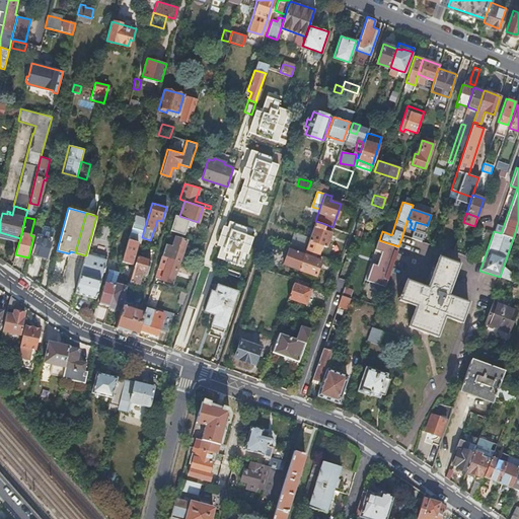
[(133,222),(122,219),(120,225),(128,227),(129,222),(133,224),(133,222)]
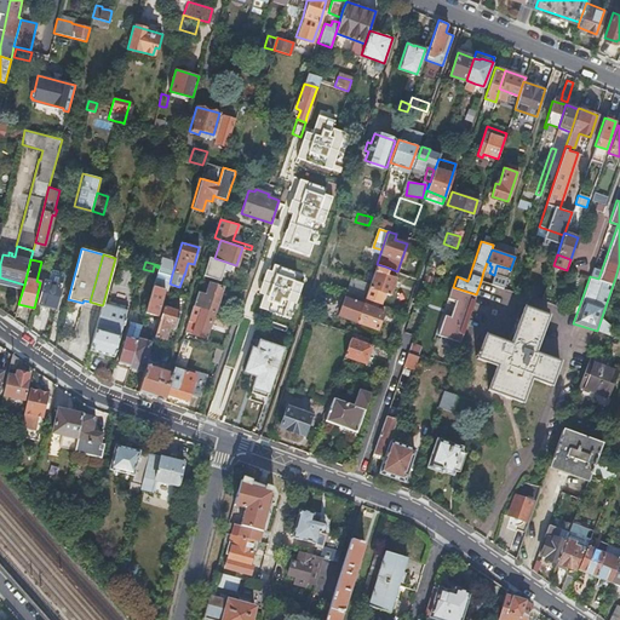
[(377,264),(369,282),(368,287),(389,294),(396,276),(383,273),(385,267),(377,264)]
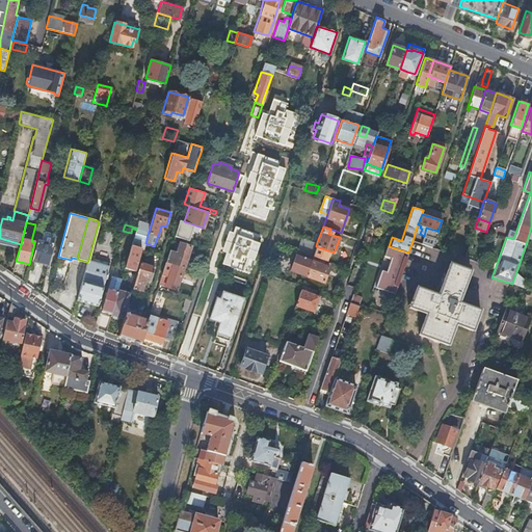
[(48,264),(56,236),(53,233),(45,231),(43,233),(41,241),(37,240),(32,260),(48,264)]
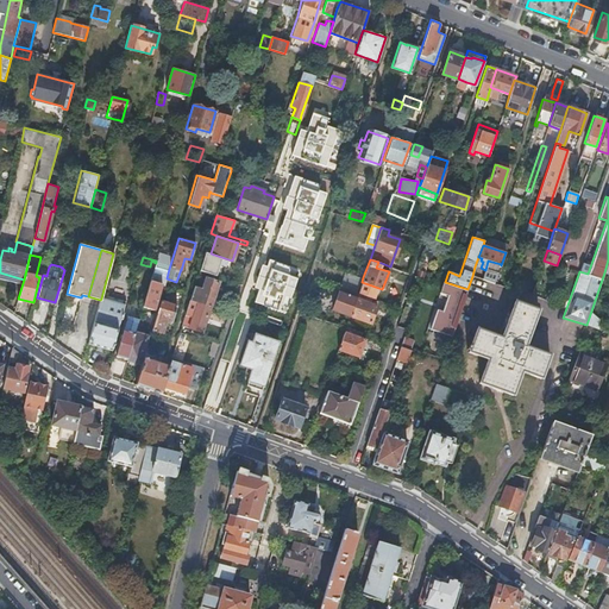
[(162,284),(164,284),(167,278),(169,269),(155,265),(143,307),(155,309),(162,284)]
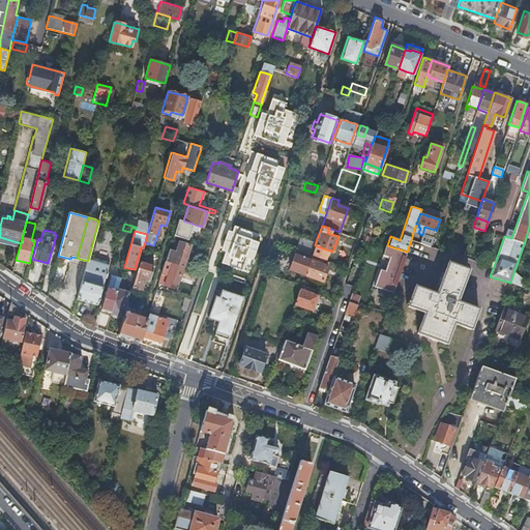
[(166,261),(182,266),(189,245),(179,241),(175,252),(169,249),(167,257),(166,261)]
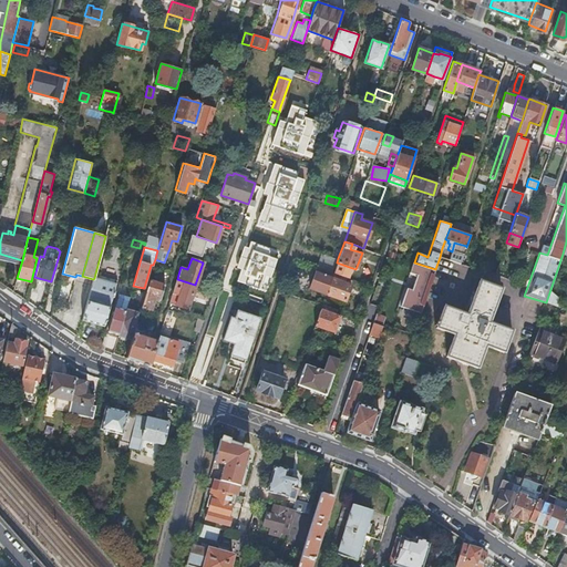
[(412,261),(411,266),(409,269),(419,272),(413,290),(406,288),(400,306),(421,313),(435,269),(414,263),(412,261)]
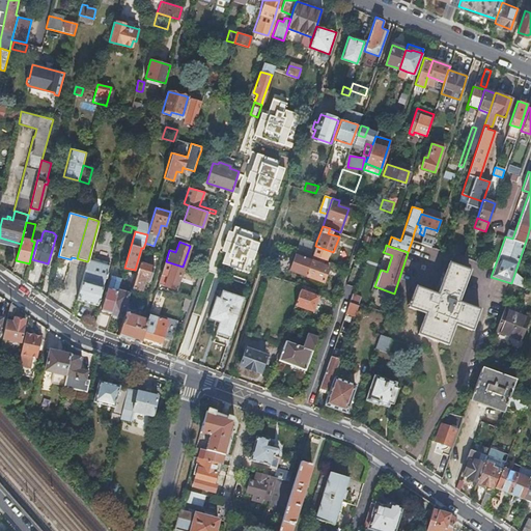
[(301,252),(299,256),(295,255),(289,270),(323,281),(328,267),(317,262),(319,258),(312,255),(301,252)]
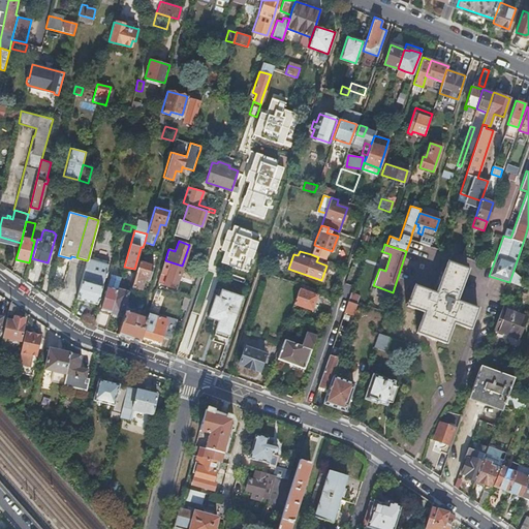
[(89,255),(88,259),(107,265),(109,261),(89,255)]
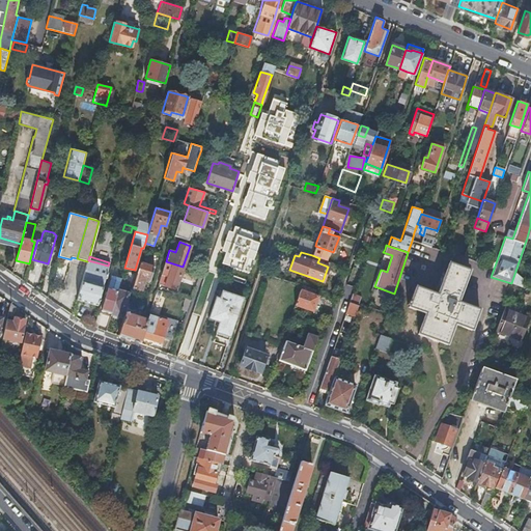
[(82,281),(77,300),(98,305),(103,286),(108,266),(88,260),(87,261),(82,281)]
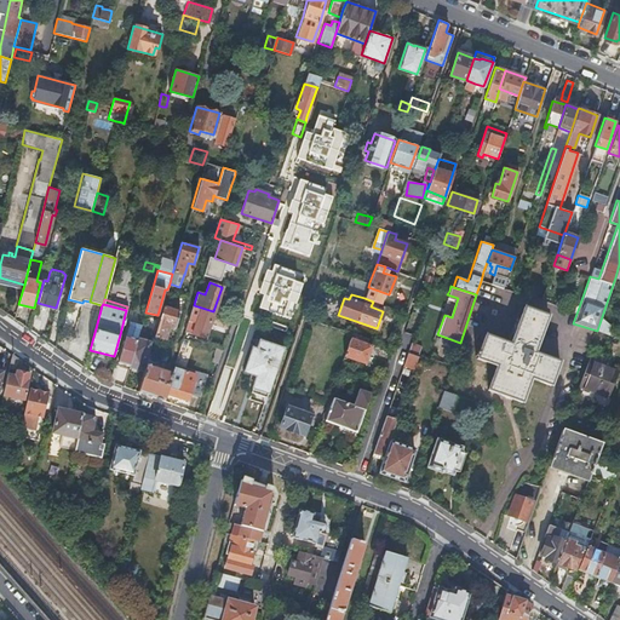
[(162,305),(154,336),(166,338),(170,326),(174,328),(179,311),(162,305)]
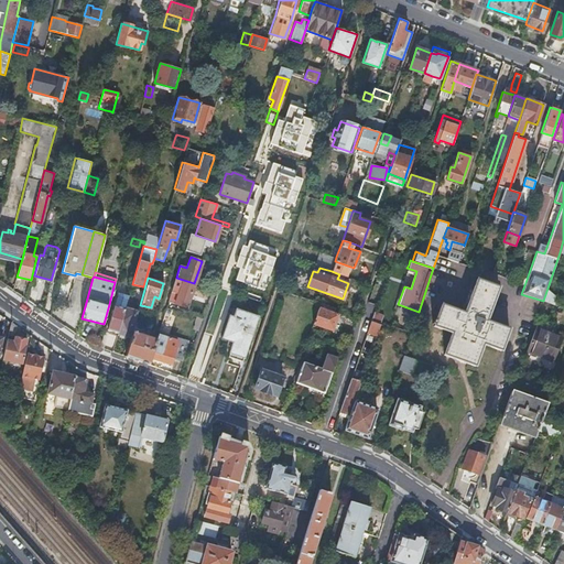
[(176,278),(169,301),(186,307),(194,283),(176,278)]
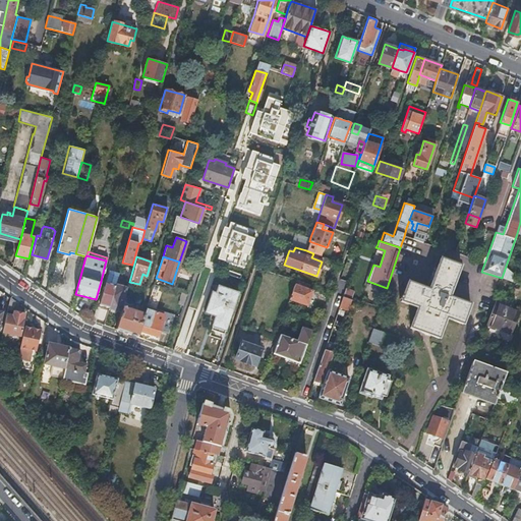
[(428,288),(408,281),(401,300),(417,306),(410,327),(439,338),(446,316),(463,323),(470,303),(448,295),(451,288),(453,289),(462,266),(438,256),(429,280),(431,281),(428,288)]
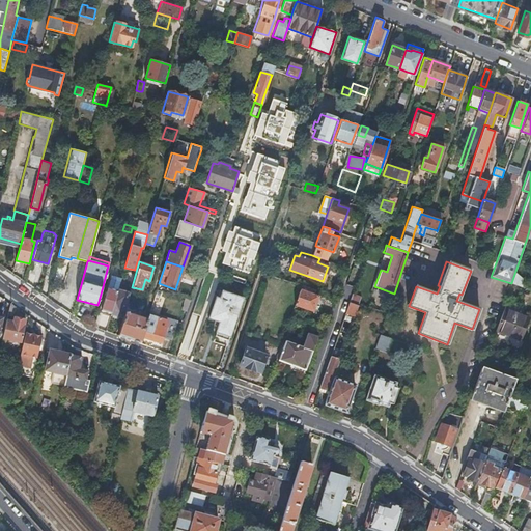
[(360,266),(353,263),(351,269),(358,272),(360,266)]
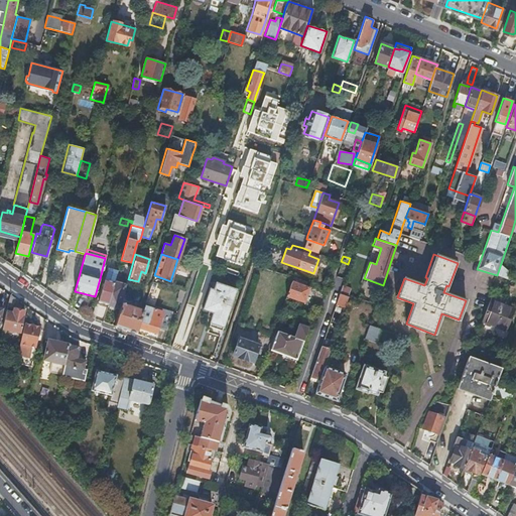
[(114,282),(116,276),(118,270),(109,267),(105,279),(114,282)]
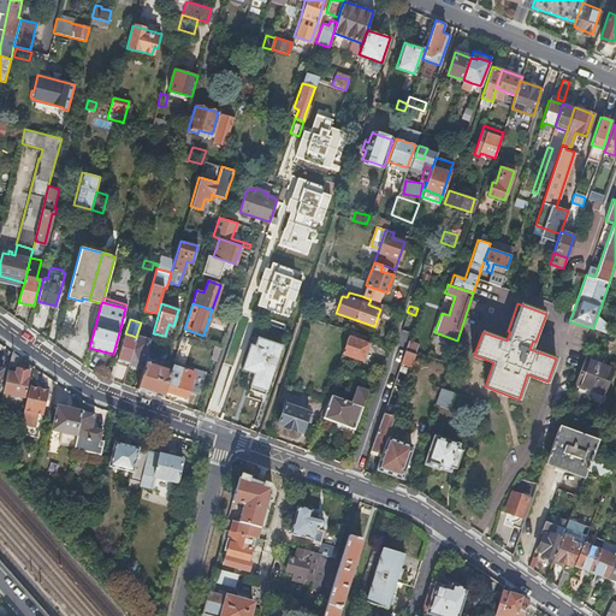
[(350,330),(349,331),(342,353),(362,360),(368,343),(355,338),(357,332),(354,331),(350,330)]
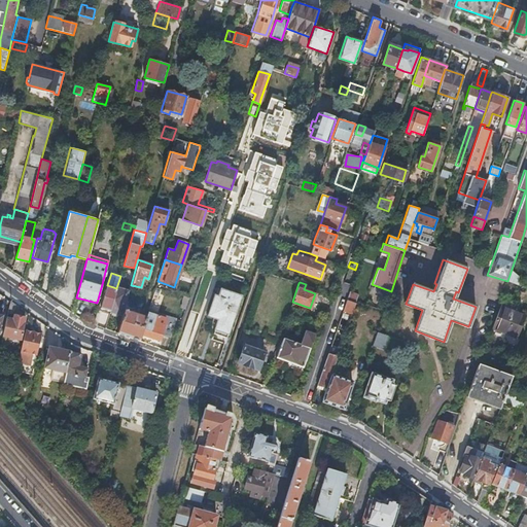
[(101,308),(110,311),(116,288),(107,285),(101,308)]
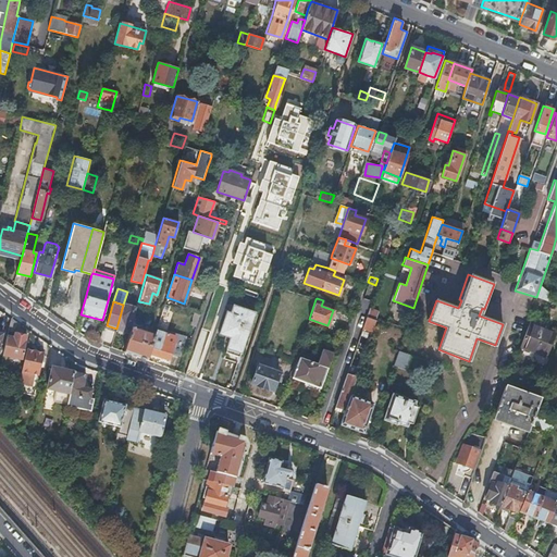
[(116,329),(127,332),(134,308),(123,305),(116,329)]
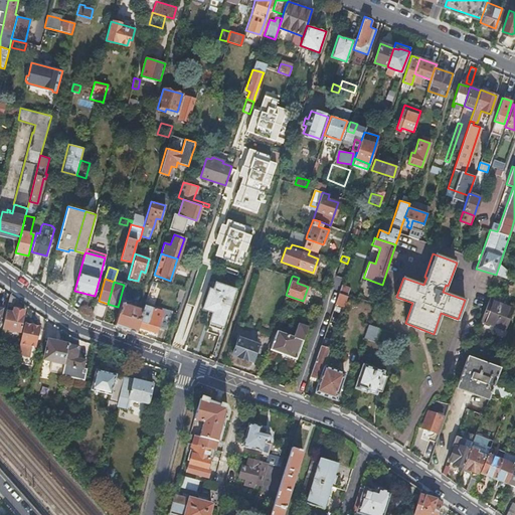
[(211,313),(207,326),(219,330),(234,290),(214,283),(212,290),(208,289),(202,309),(211,313)]
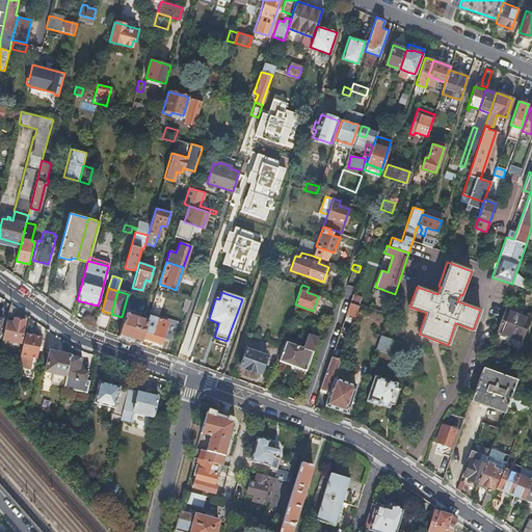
[(369,298),(357,294),(354,301),(367,306),(369,298)]
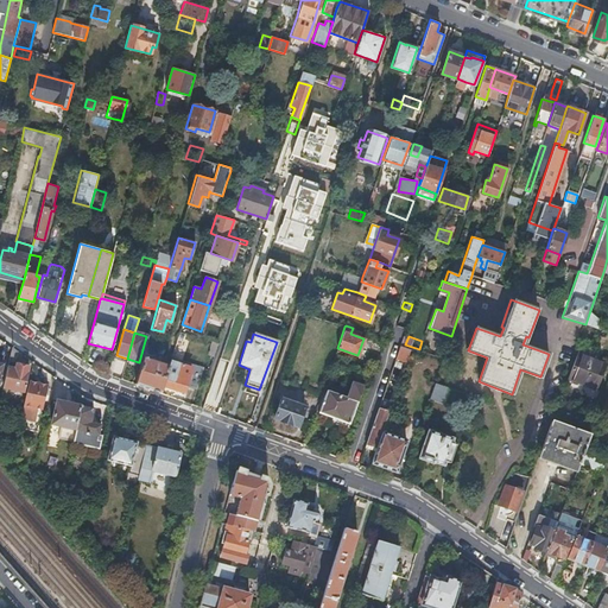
[(406,360),(410,348),(400,344),(396,356),(406,360)]
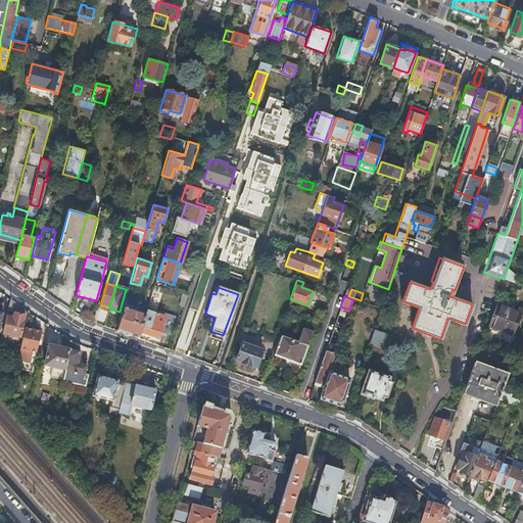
[(17,303),(10,298),(7,310),(2,333),(19,337),(25,315),(19,314),(14,313),(15,306),(17,303)]
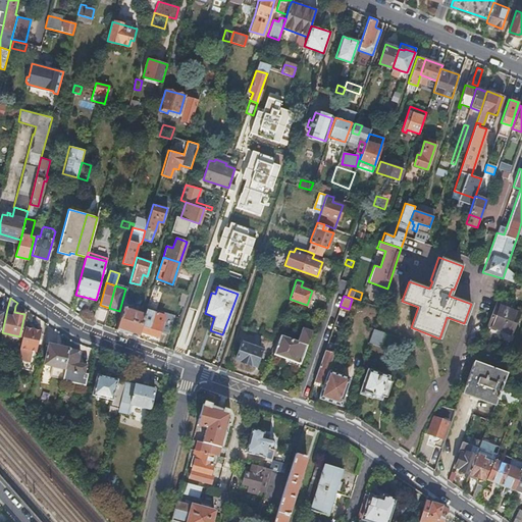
[(493,303),(486,324),(511,333),(519,311),(493,303)]
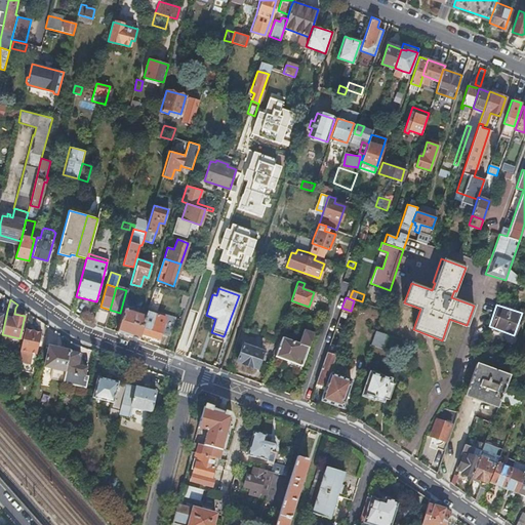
[(124,306),(117,331),(138,338),(140,332),(146,315),(134,312),(134,309),(124,306)]
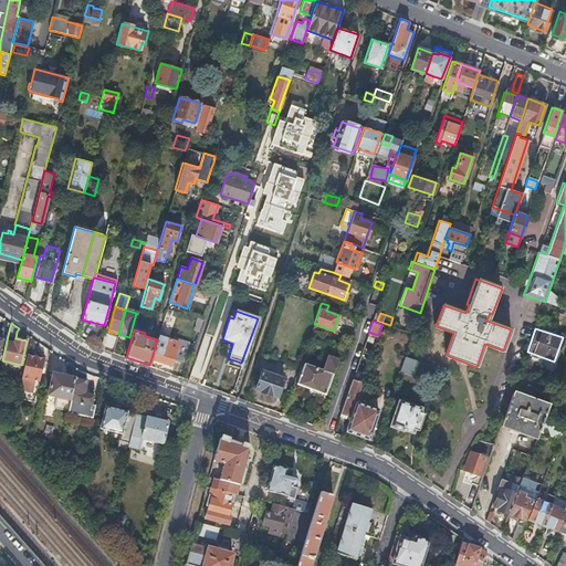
[(159,336),(188,345),(188,344),(189,341),(160,332),(159,336)]
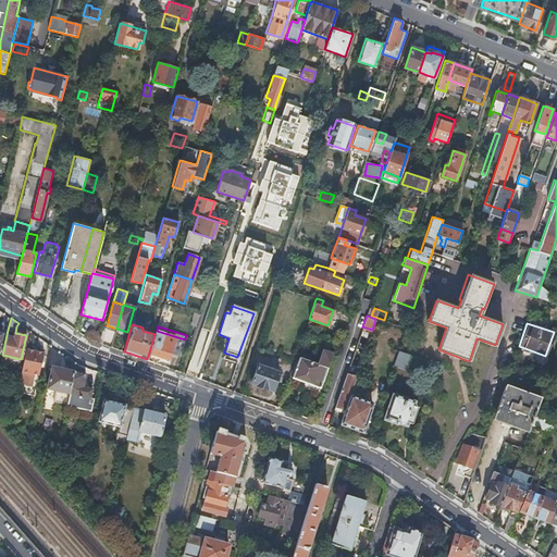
[(155,334),(149,353),(169,359),(171,353),(180,355),(185,339),(157,331),(156,331),(155,334)]
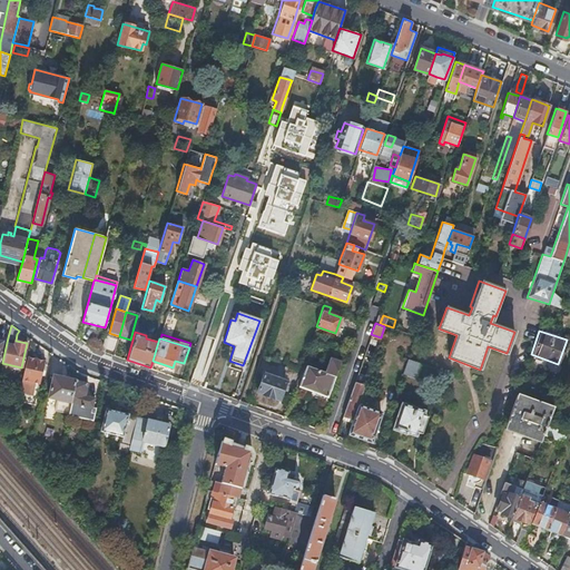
[(22,380),(19,391),(31,394),(35,382),(39,383),(45,361),(27,357),(22,380)]
